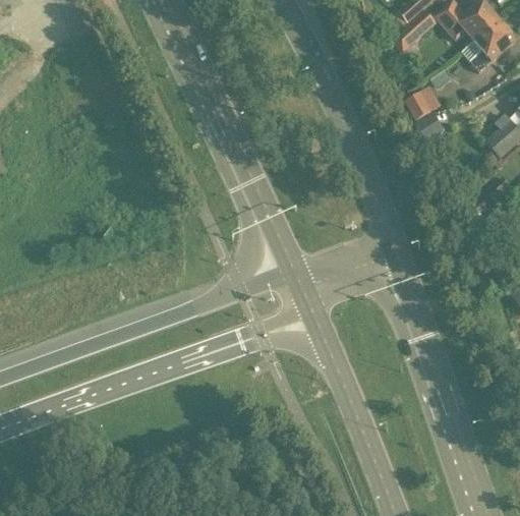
[(408,0),(397,10),(407,22),(432,0),(408,0)]
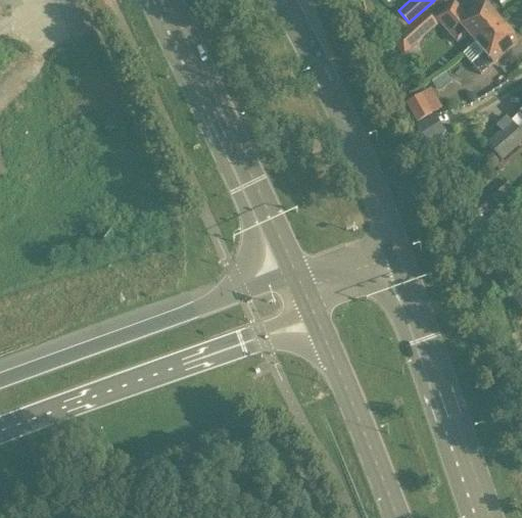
[(455,0),(435,16),(457,40),(466,32),(474,41),(500,18),(483,0),(479,0),(465,11),(455,0)]
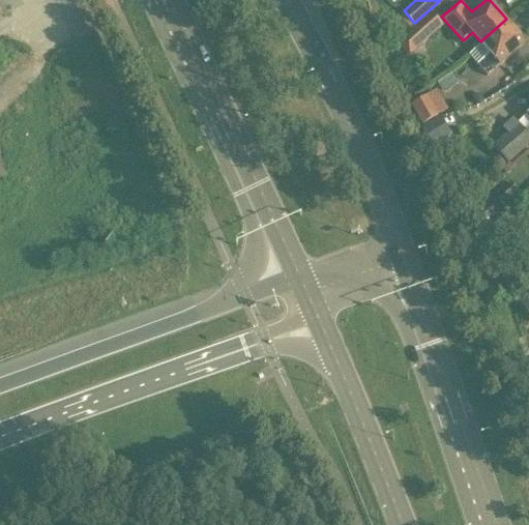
[(425,39),(443,24),(431,9),(413,25),(425,39)]
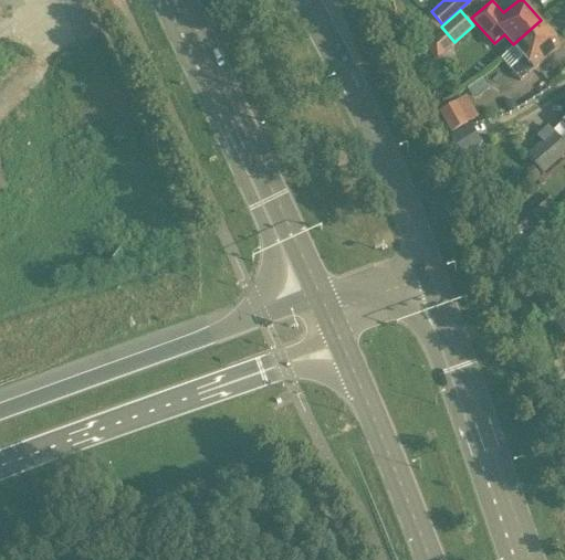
[(561,42),(541,20),(513,44),(522,54),(510,64),(521,76),(561,42)]
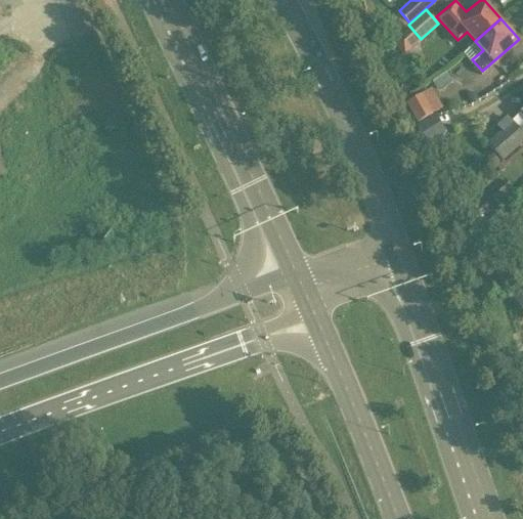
[(432,110),(422,91),(407,100),(418,119),(432,110)]
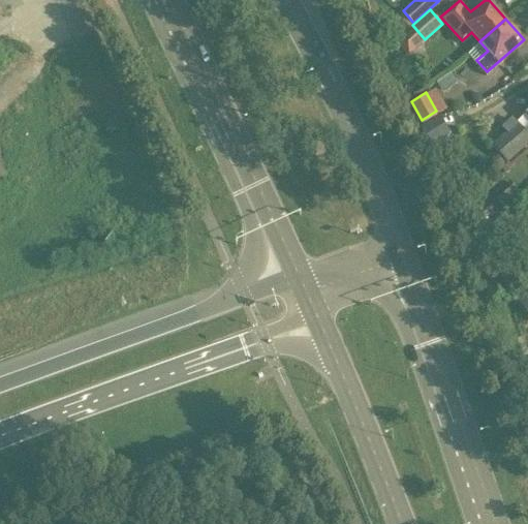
[(514,165),(508,159),(527,143),(527,132),(514,115),(501,125),(506,130),(492,143),(499,150),(493,155),(506,171),(514,165)]
